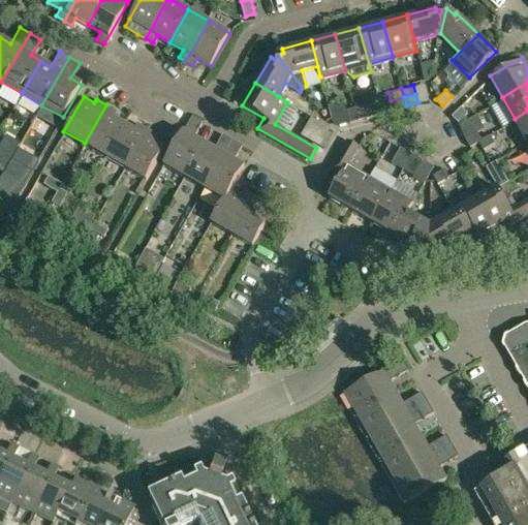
[(393,109),(406,105),(404,97),(391,100),(393,109)]
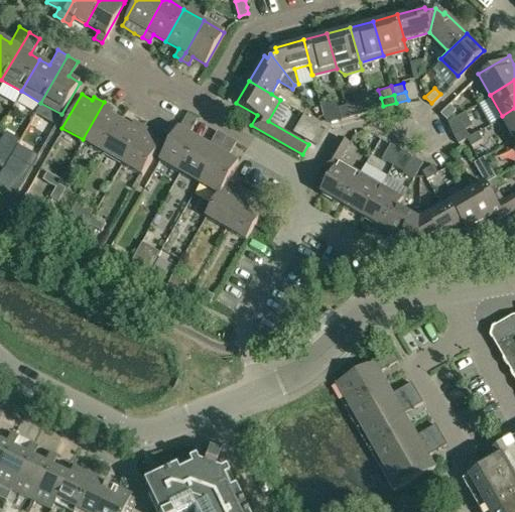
[(350,115),(358,113),(354,101),(346,103),(350,115)]
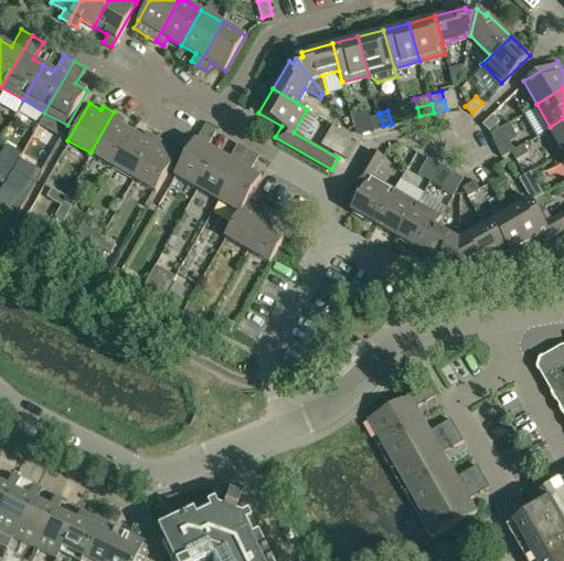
[(91,152),(112,165),(131,129),(120,124),(124,118),(114,112),(91,152)]
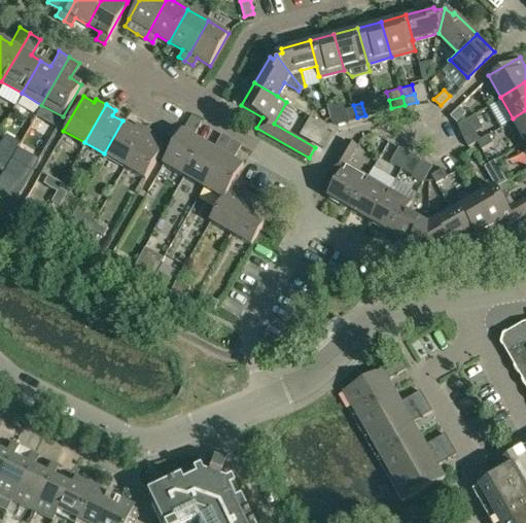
[(348,120),(357,117),(353,105),(344,107),(348,120)]
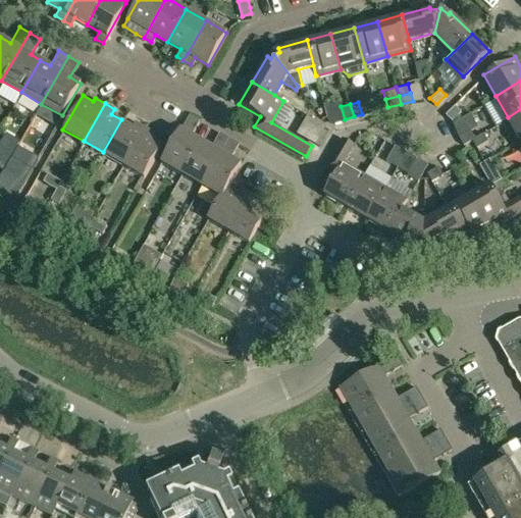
[(445,113),(452,119),(461,110),(454,104),(445,113)]
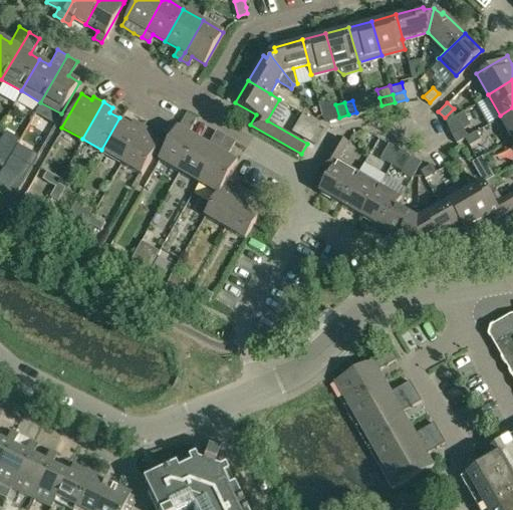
[(512,107),(500,115),(512,137),(512,136),(512,107)]
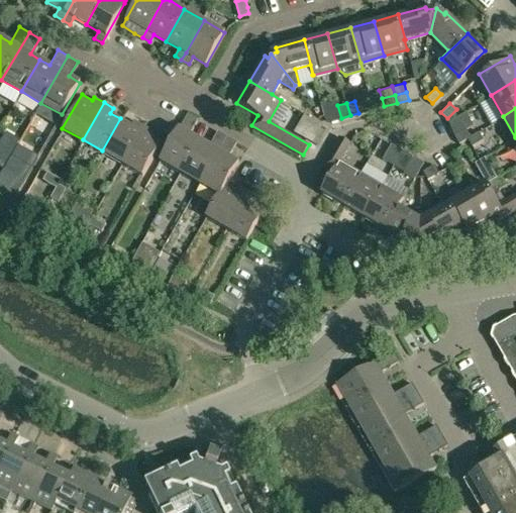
[(187,114),(175,135),(161,160),(180,171),(198,139),(189,133),(197,119),(187,114)]
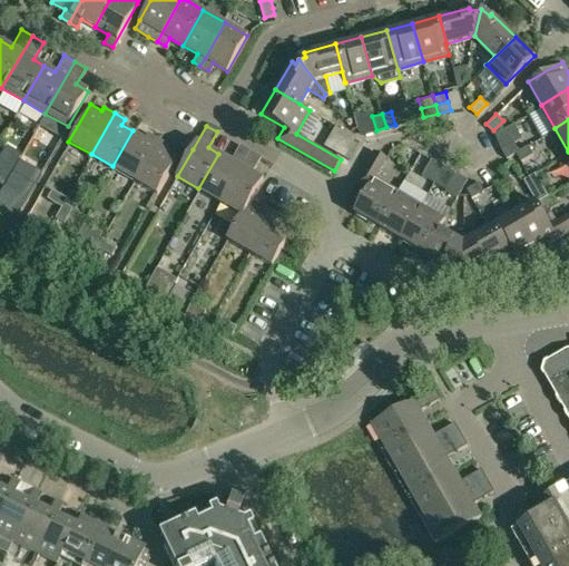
[(113,166),(134,178),(157,137),(147,132),(144,137),(133,130),(113,166)]
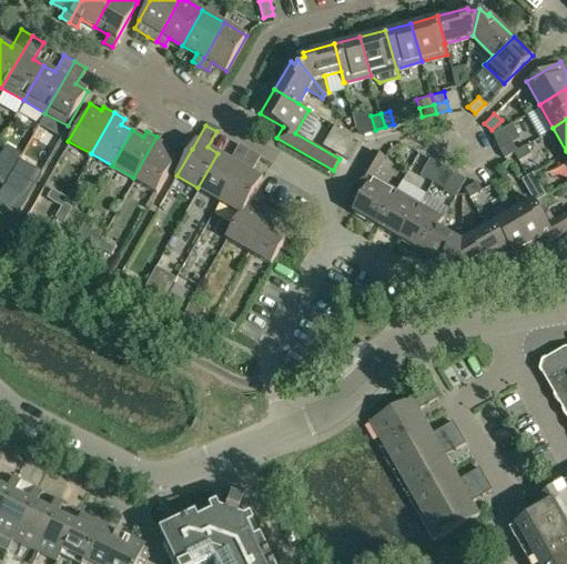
[(176,154),(175,154),(165,149),(168,143),(157,137),(133,178),(155,191),(176,154)]
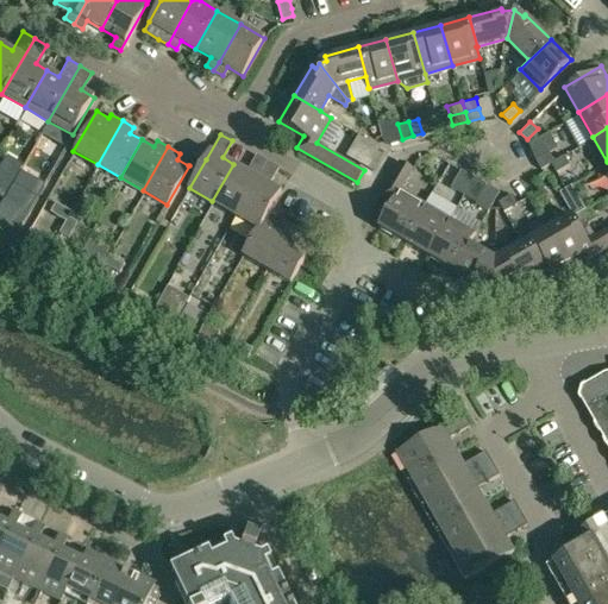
[(540,167),(551,162),(553,159),(549,151),(536,158),(540,167)]
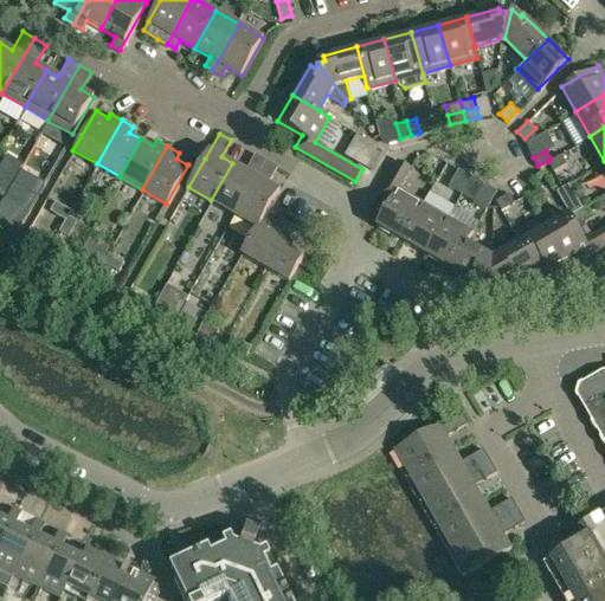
[(244,170),(232,163),(211,200),(233,213),(264,159),(253,153),(244,170)]
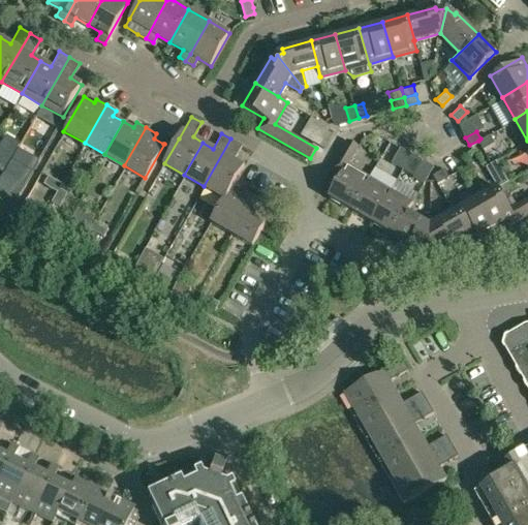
[(478,141),(483,148),(494,142),(490,133),(480,139),(478,141)]
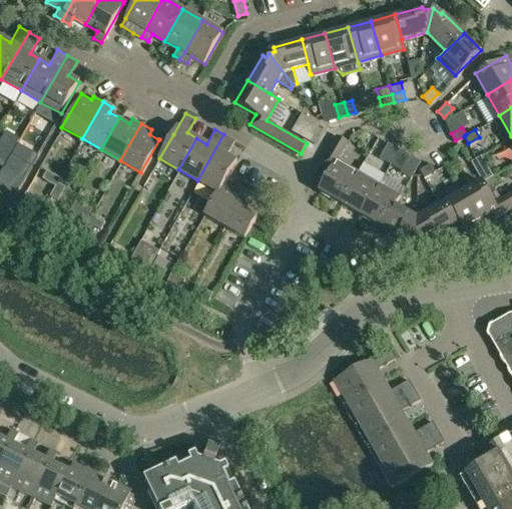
[(222,182),(235,160),(225,154),(233,140),(223,134),(197,180),(217,191),(222,181),(222,182)]
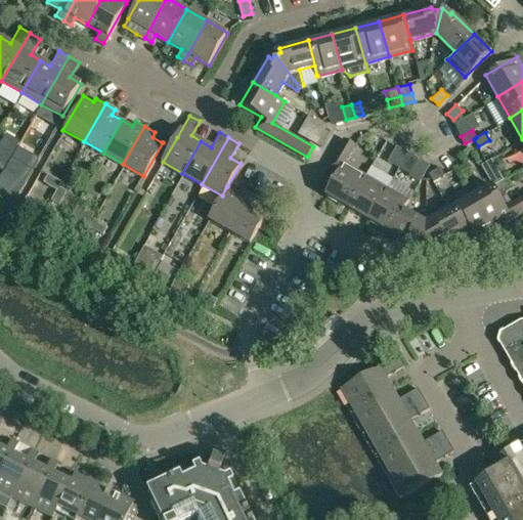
[(328,166),(337,171),(324,193),(346,206),(364,174),(344,162),(354,143),(344,137),(328,166)]
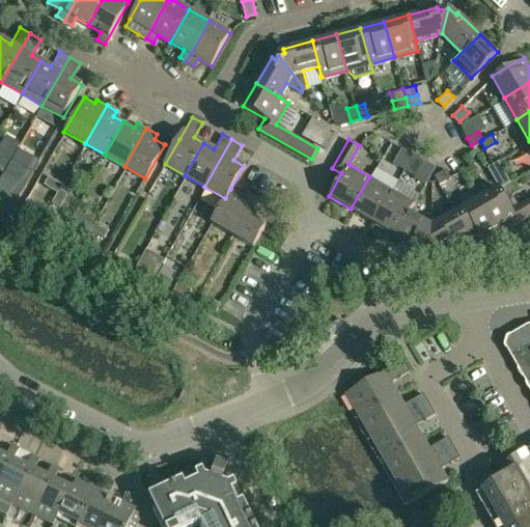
[(42,153),(19,141),(7,163),(29,175),(42,153)]
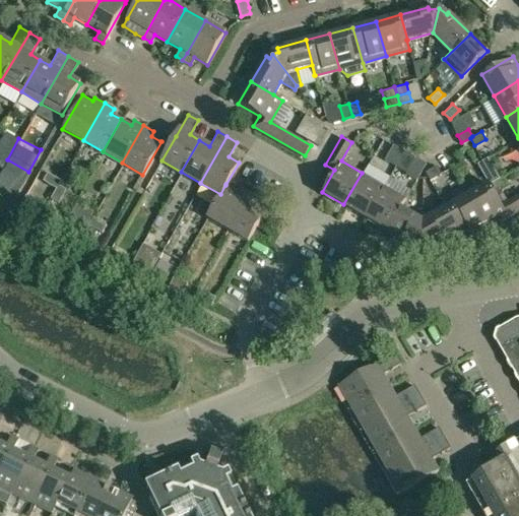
[(404,149),(393,143),(389,150),(400,157),(404,149)]
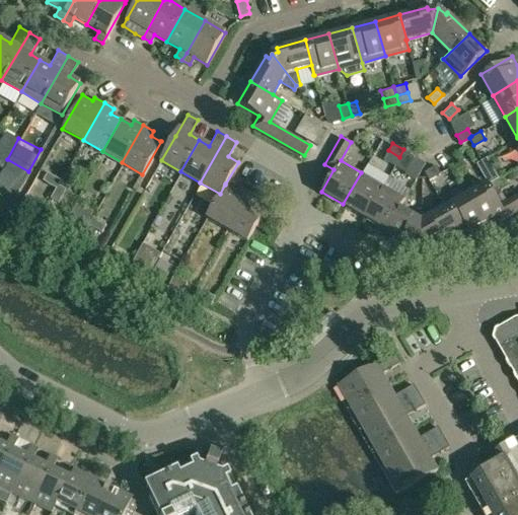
[(414,155),(403,149),(399,157),(410,163),(414,155)]
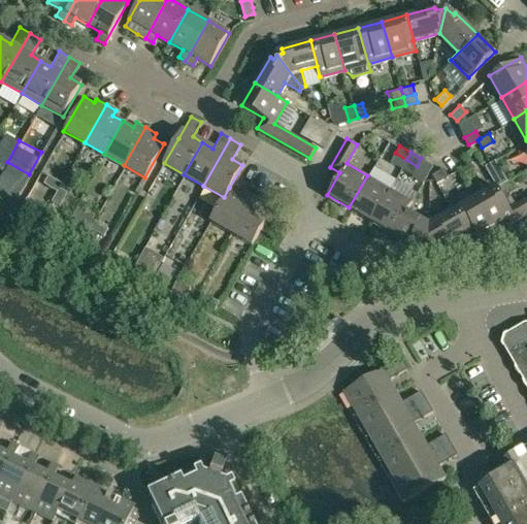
[(389,163),(400,169),(406,160),(395,153),(389,163)]
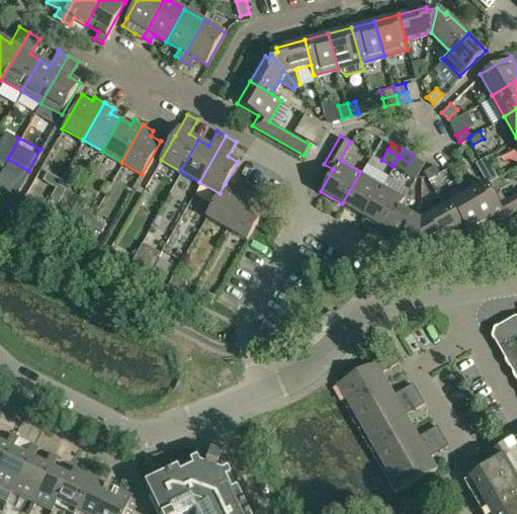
[(413,156),(403,173),(415,179),(424,162),(413,156)]
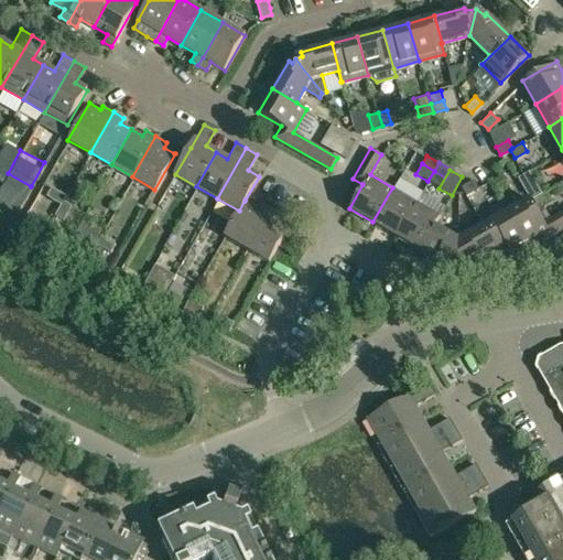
[(439,187),(445,178),(434,171),(428,181),(439,187)]
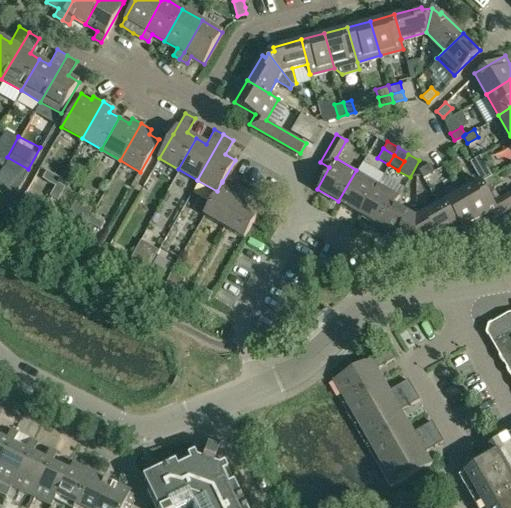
[(423,176),(433,169),(434,169),(429,162),(418,168),(423,176)]
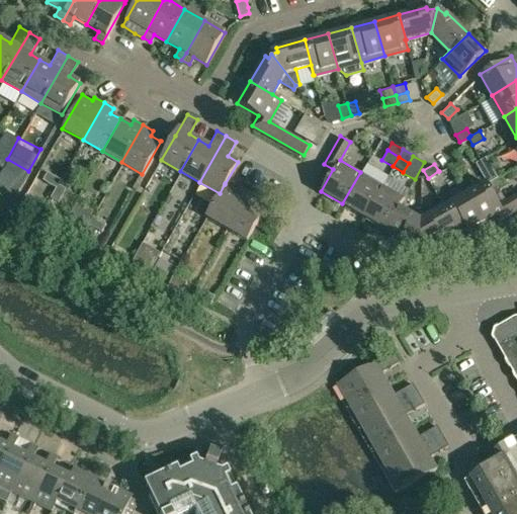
[(486,181),(488,180),(488,181),(494,177),(488,166),(480,171),(486,181)]
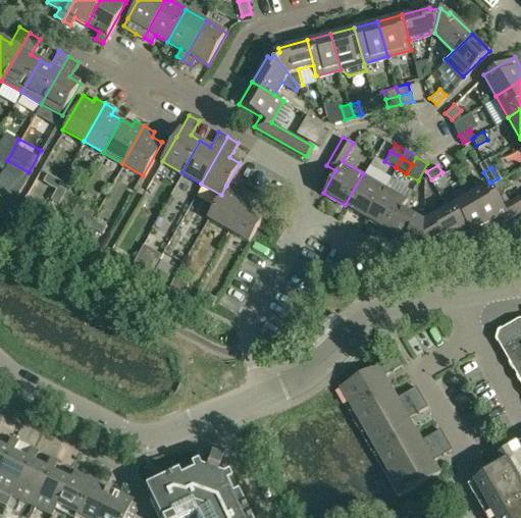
[(43,179),(56,188),(58,184),(58,185),(61,179),(47,171),(43,179)]
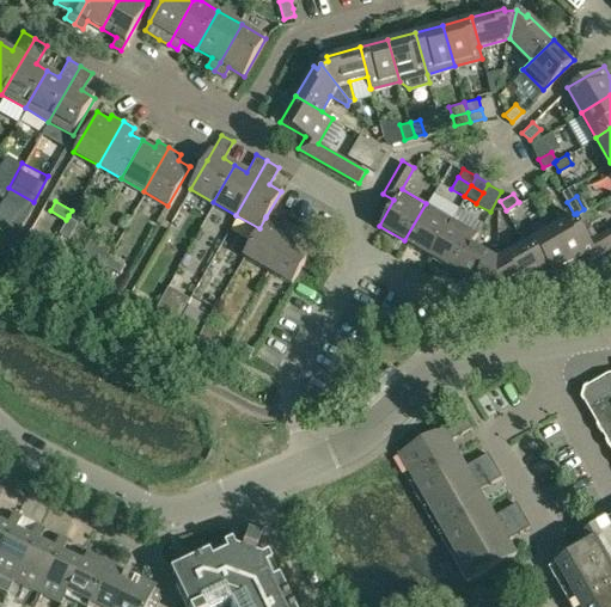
[(404,240),(429,255),(451,218),(426,203),(404,240)]
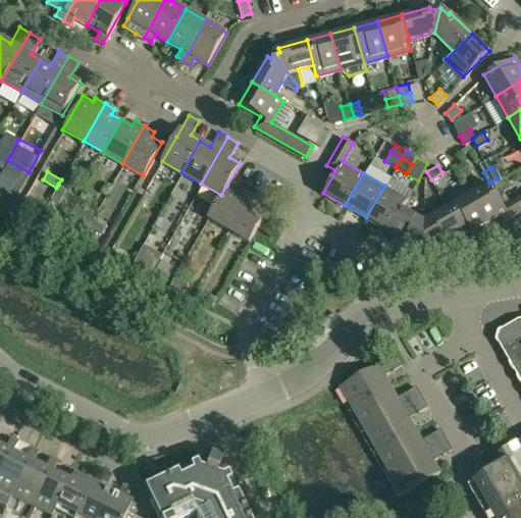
[(504,203),(491,183),(491,182),(489,183),(470,195),(488,226),(508,215),(509,217),(520,209),(520,202),(517,196),(504,203)]
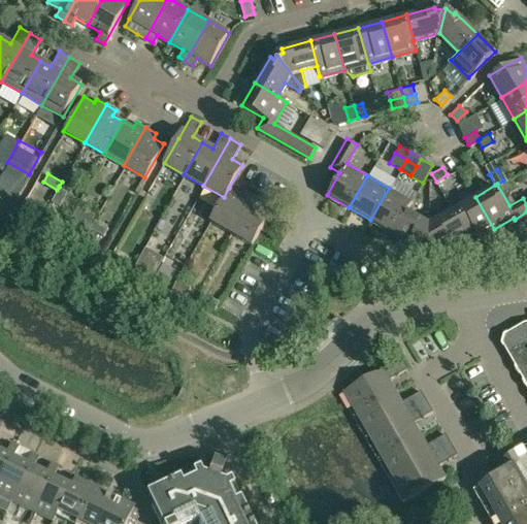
[(67,191),(59,187),(59,186),(57,190),(51,200),(59,204),(67,191)]
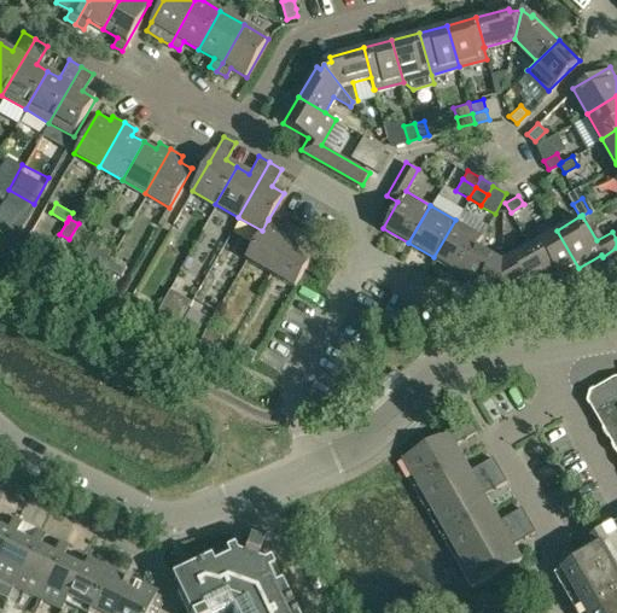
[(246,257),(271,270),(296,228),(285,222),(283,227),(268,220),(268,219),(262,231),(246,257)]
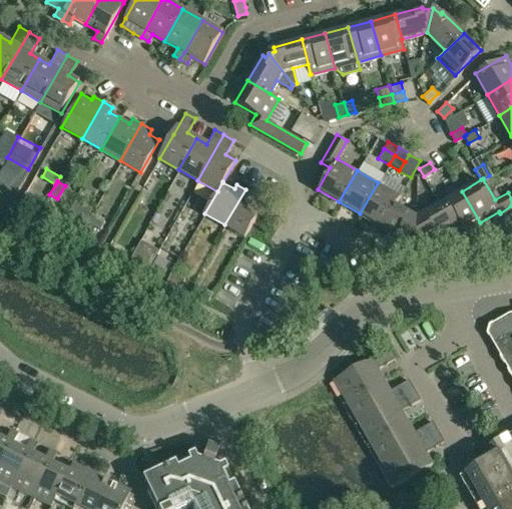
[(360,213),(380,225),(393,204),(394,204),(400,194),(378,182),(360,213)]
